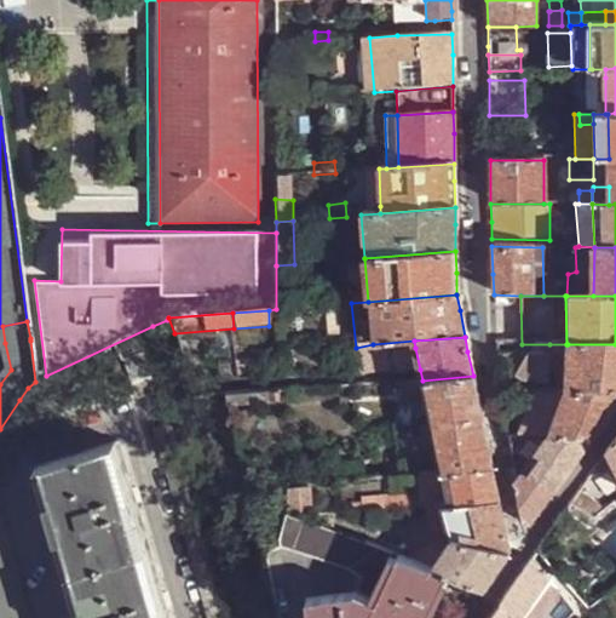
[(548,373),(566,373),(568,344),(566,344),(550,344),(548,373)]
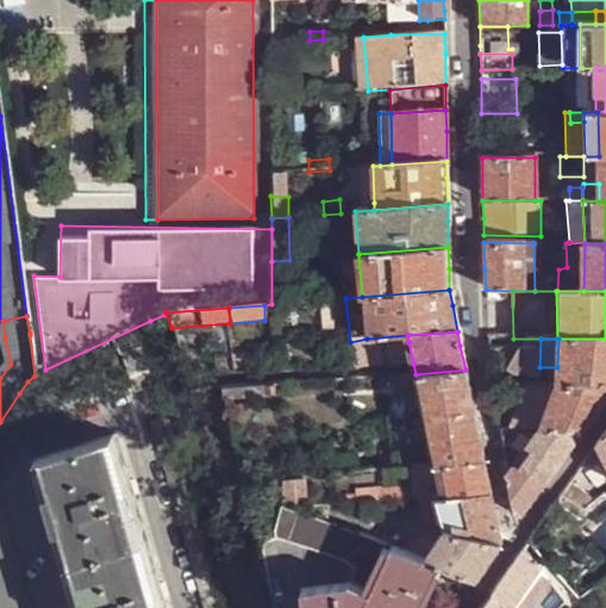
[(605,339),(558,339),(557,367),(556,385),(605,385),(605,339)]
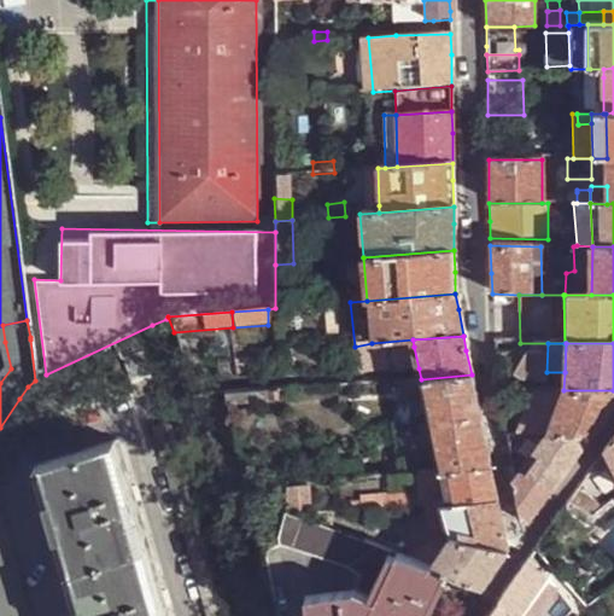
[(414,347),(385,350),(389,372),(419,368),(414,347)]
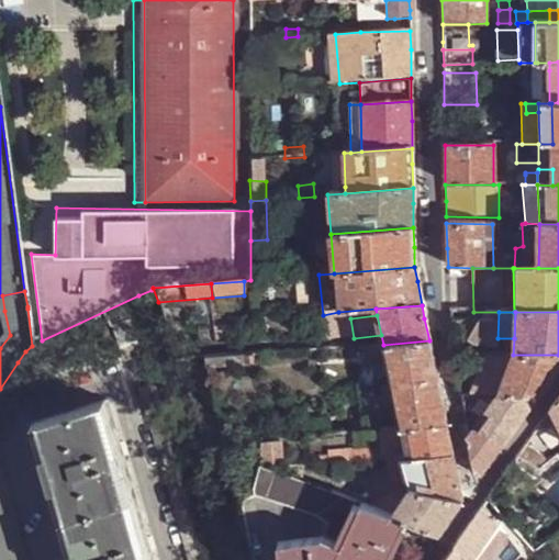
[(494,347),(496,322),(477,321),(465,342),(471,346),(494,347)]
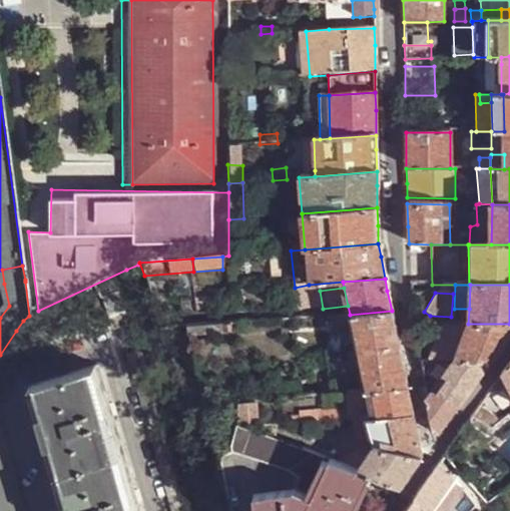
[(126,327),(116,294),(100,300),(110,331),(126,327)]
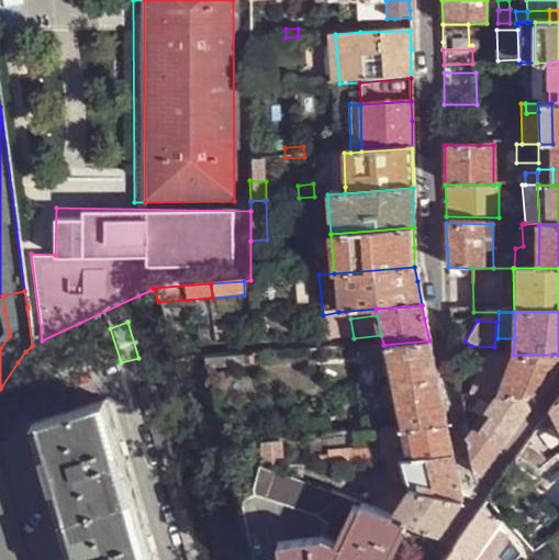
[(432,356),(429,340),(383,345),(391,385),(437,380),(432,356)]
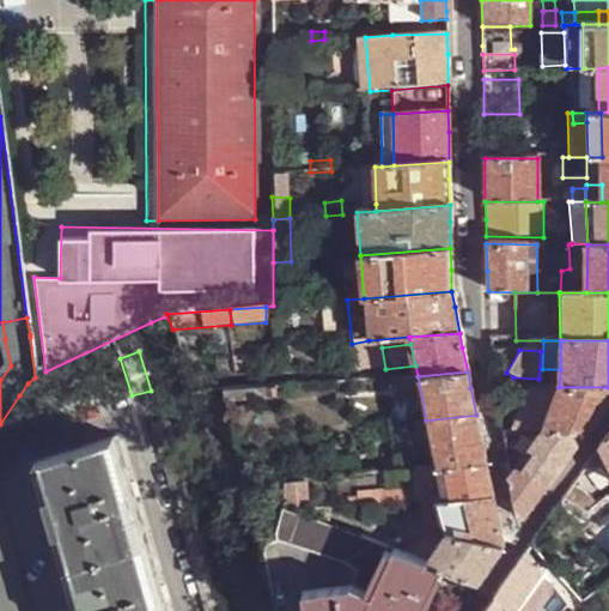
[(394,377),(399,404),(382,405),(388,428),(413,425),(427,423),(426,421),(418,376),(394,377)]
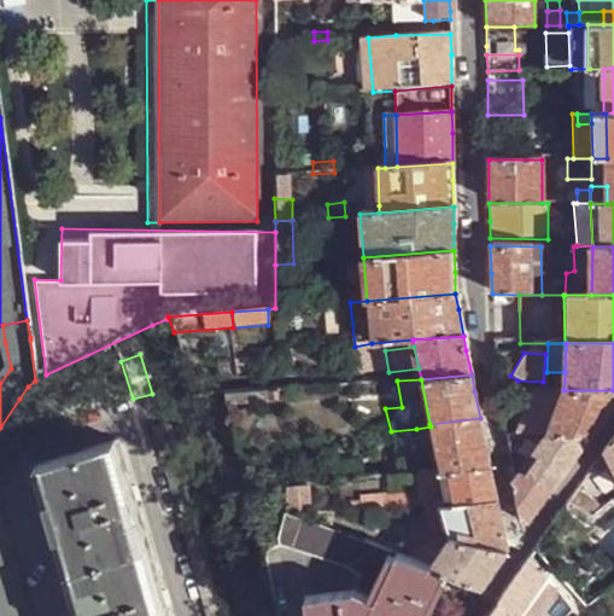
[(609,410),(613,404),(613,390),(563,390),(554,390),(545,390),(531,390),(514,436),(545,436),(590,437),(609,410)]
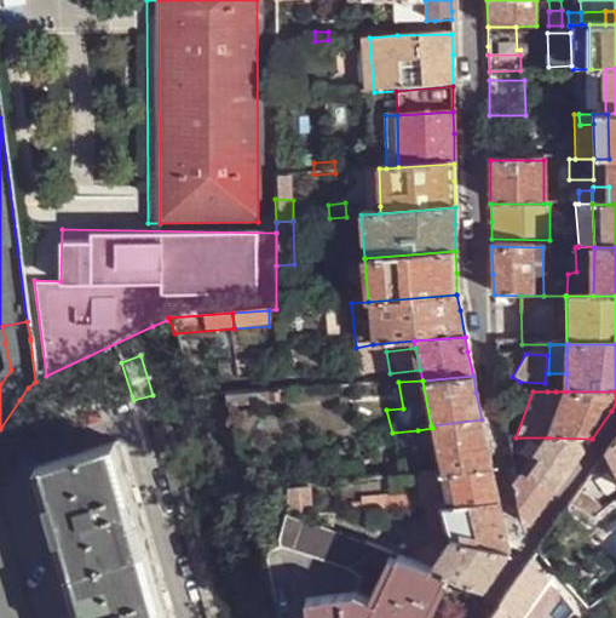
[(228,396),(230,408),(278,405),(276,393),(228,396)]
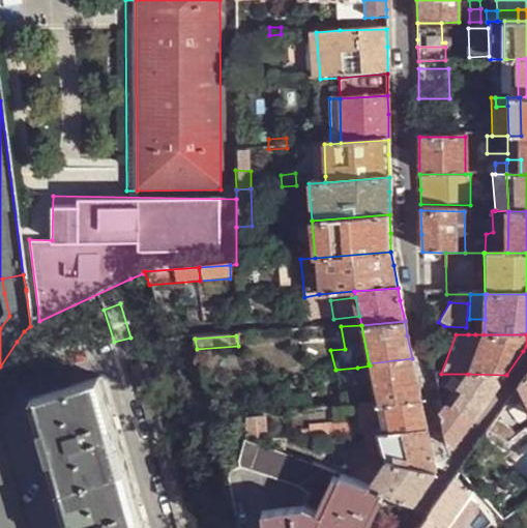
[(415,377),(412,358),(369,363),(370,365),(376,405),(420,401),(415,377)]
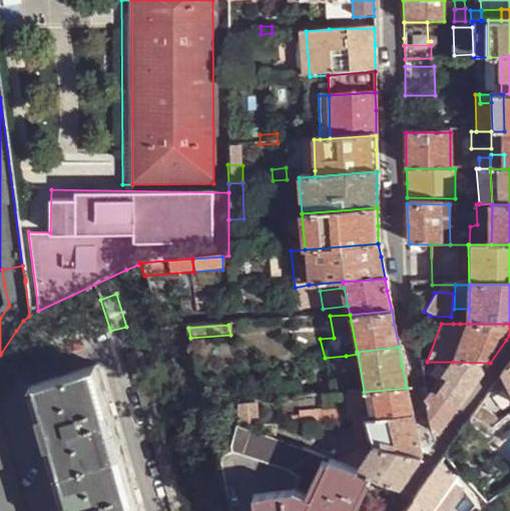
[(509,361),(501,373),(509,390),(509,361)]
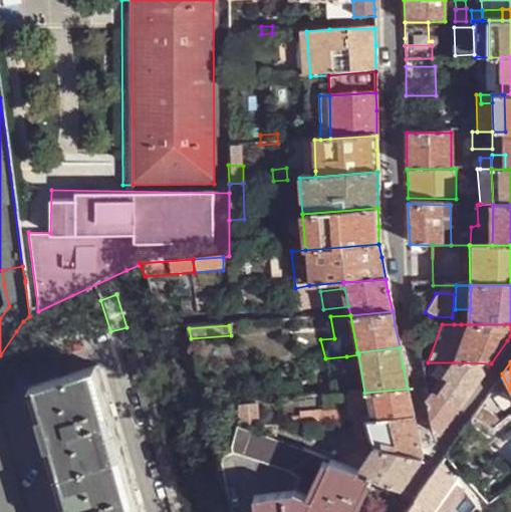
[(491,363),(454,362),(426,402),(427,409),(432,435),(438,437),(450,420),(469,395),(483,375),(491,363)]
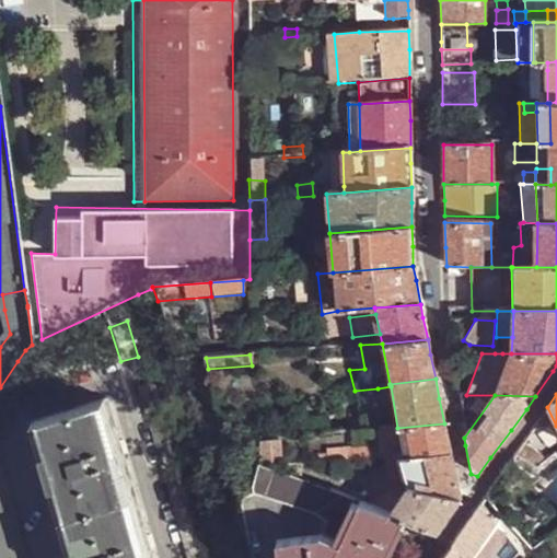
[(149,557),(105,400),(28,422),(41,468),(62,543),(66,557),(149,557)]
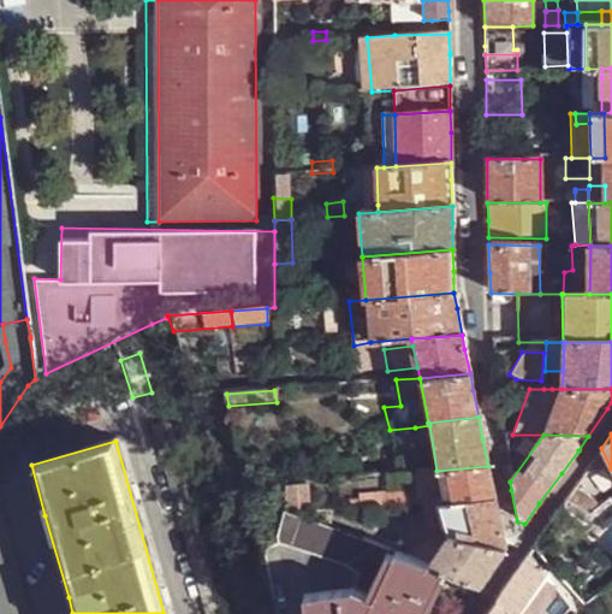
[(491,478),(488,466),(437,471),(444,503),(495,500),(491,478)]
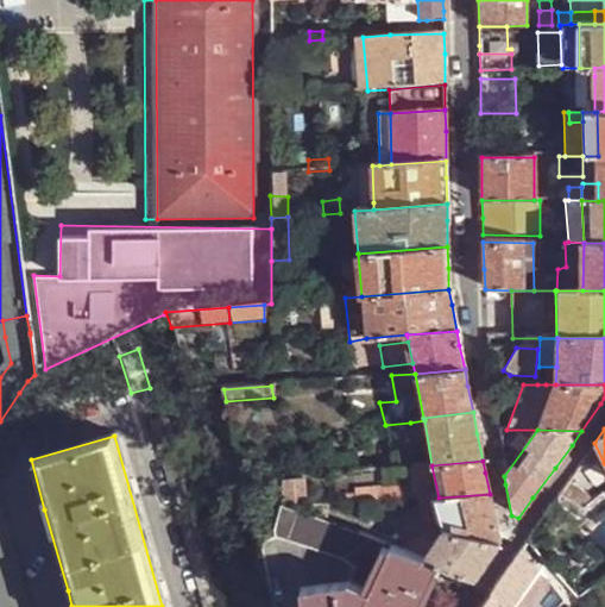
[(355,505),(411,500),(420,499),(433,499),(439,498),(432,465),(411,467),(411,486),(354,490),(355,505)]
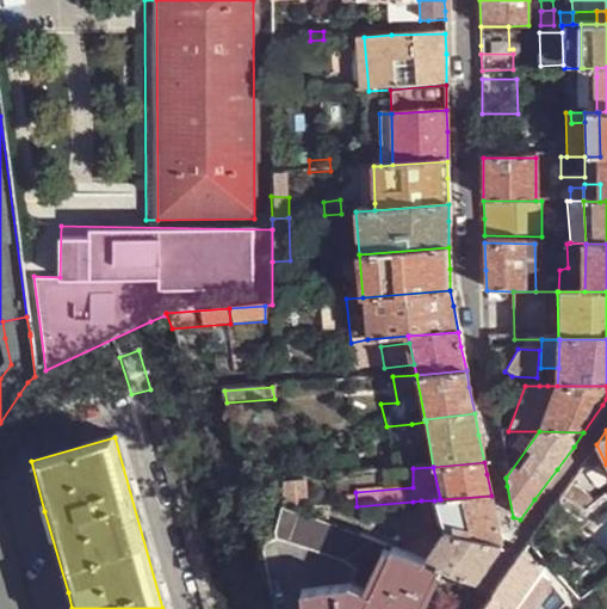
[(593,503),(568,484),(559,497),(583,511),(593,503)]
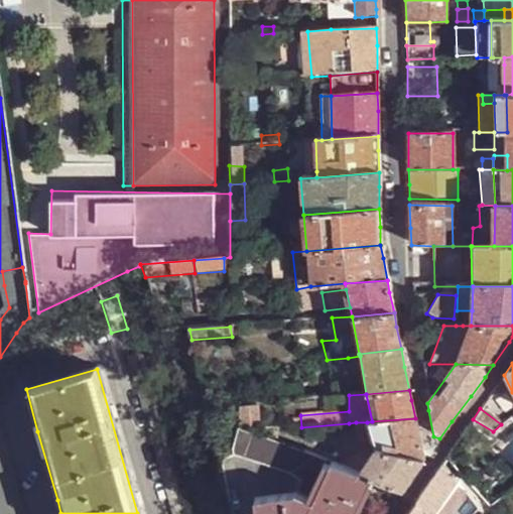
[(418,433),(415,418),(372,421),(367,422),(374,452),(421,461),(423,459),(418,433)]
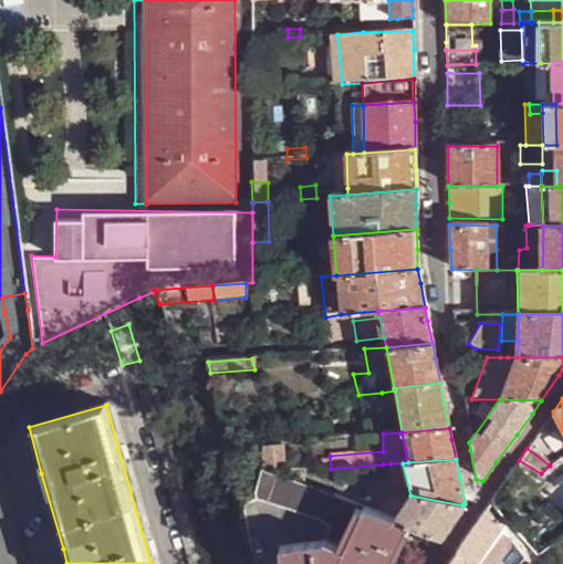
[(391,463),(399,499),(409,495),(410,495),(403,463),(391,463)]
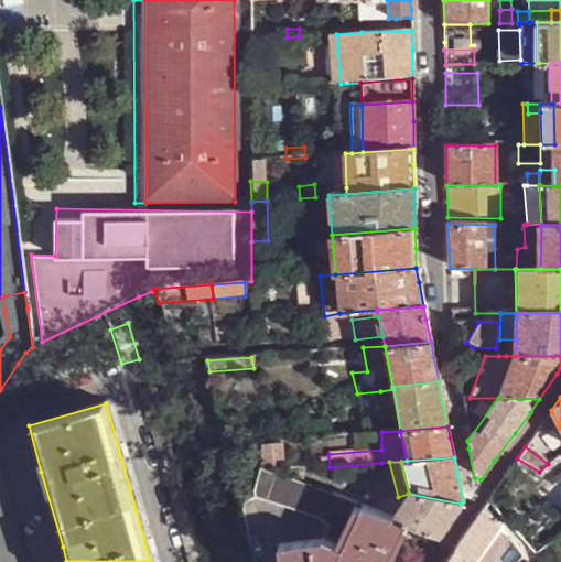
[(321,539),(340,548),(359,506),(322,493),(277,473),(259,467),(252,489),(255,495),(319,519),(325,528),(321,539)]
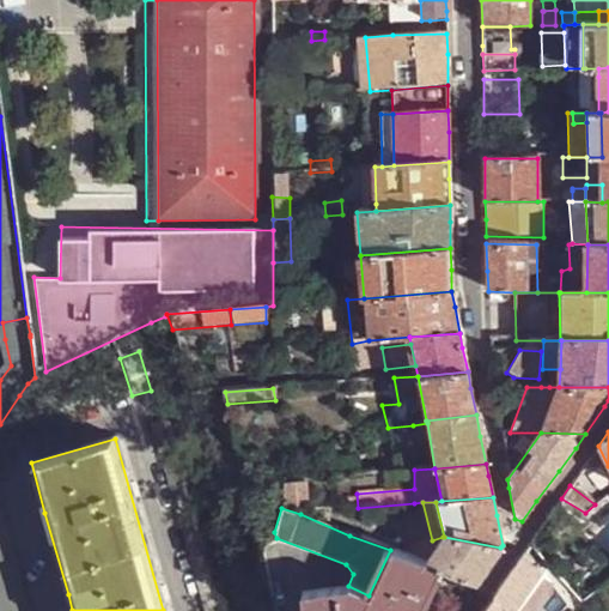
[(25,610),(0,520),(0,610),(25,610)]
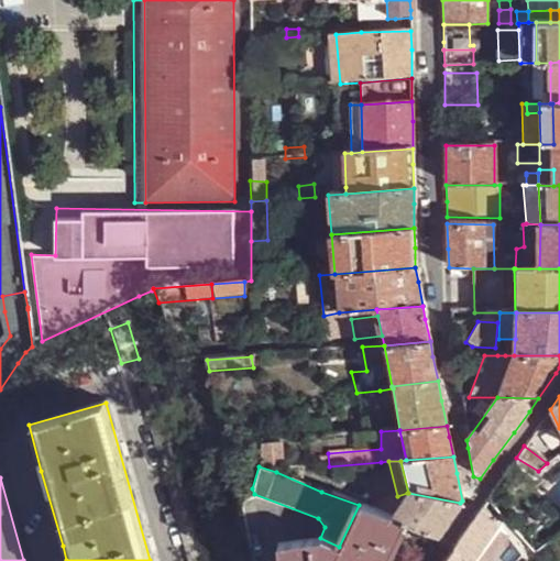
[(451,516),(460,503),(408,493),(407,493),(391,517),(404,523),(437,536),(438,535),(451,516)]
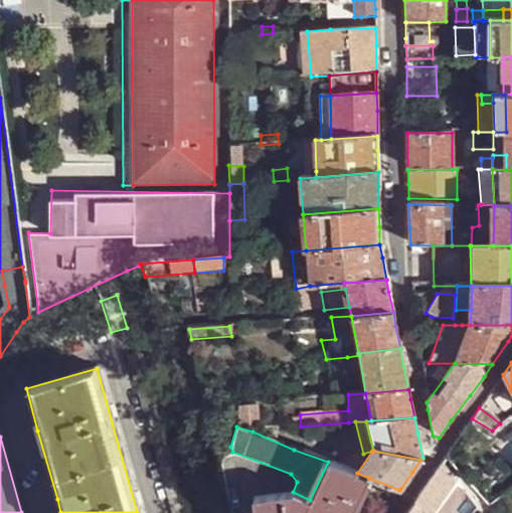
[(352,512),(369,478),(357,473),(336,465),(328,462),(310,500),(293,492),(254,495),(254,512),(352,512)]
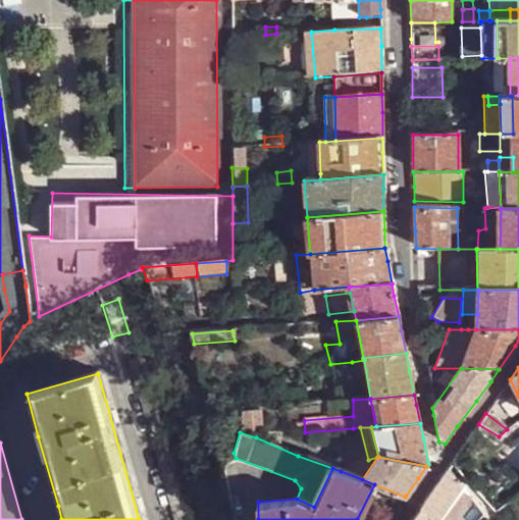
[(438,519),(461,488),(445,471),(432,489),(419,508),(428,519),(438,519)]
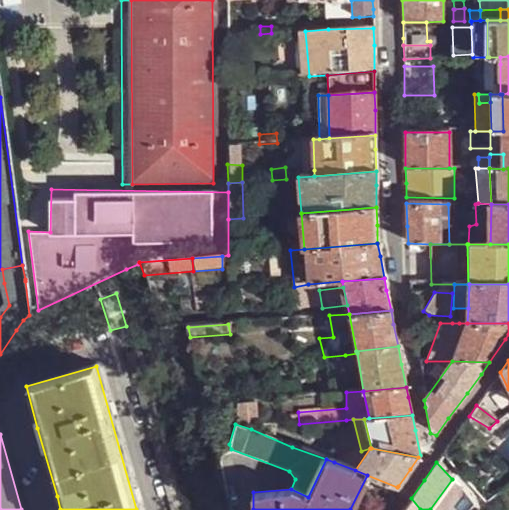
[(445,509),(461,489),(452,479),(430,509),(445,509)]
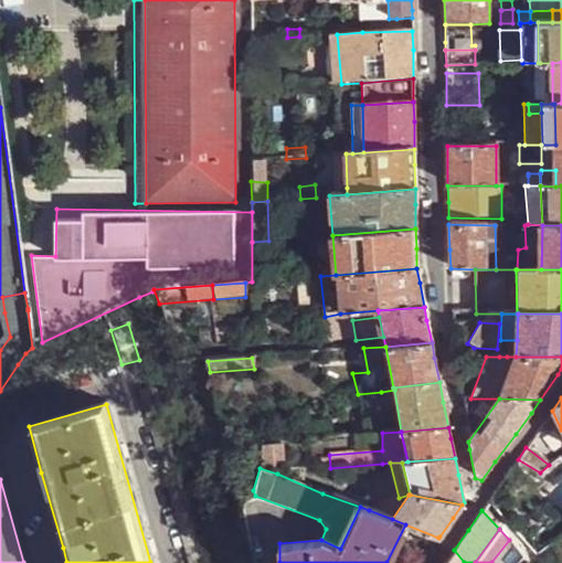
[(464,562),(454,550),(445,562),(464,562)]
